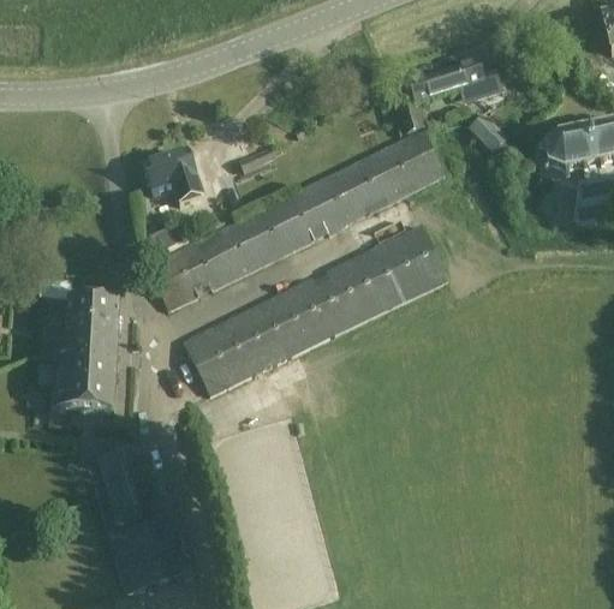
[(613,10),(603,13),(612,53),(613,53),(613,10)]
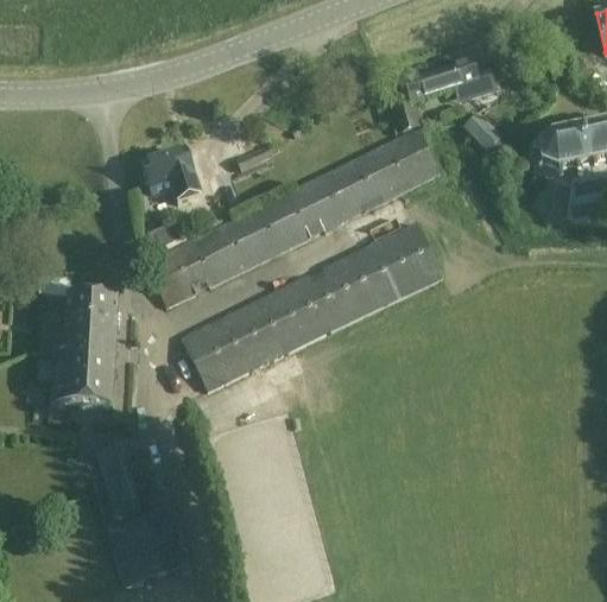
[(472,58),(405,80),(412,100),(454,87),(457,101),(497,89),(491,71),(478,75),(472,58)]
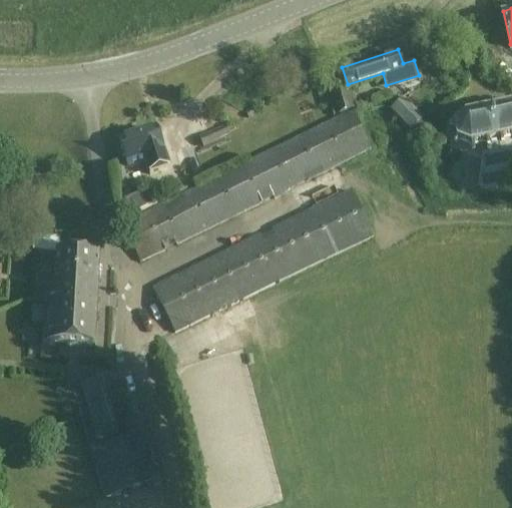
[(260,153),(122,220),(141,259),(290,185),(303,212),(153,285),(175,330),(375,232),(340,161),(372,145),(353,108),(346,90),(334,94),(341,114),(281,143),(277,134),(254,144),(260,153)]
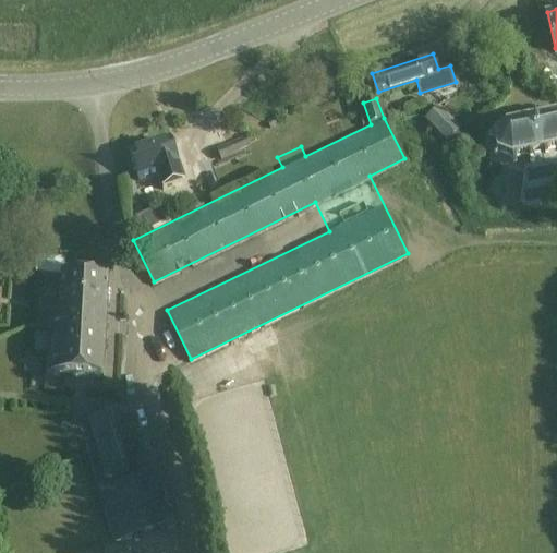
[(439,104),(431,112),(425,118),(440,133),(455,119),(439,104)]
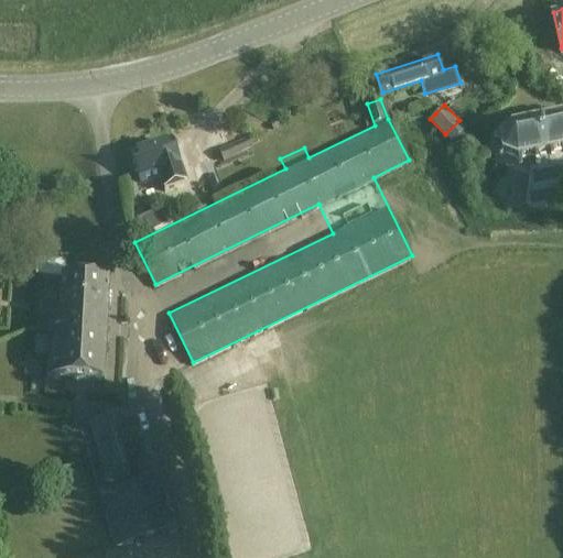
[(532,168),(528,205),(549,205),(562,200),(562,162),(556,163),(553,149),(562,145),(562,111),(512,122),(500,133),(502,149),(519,153),(536,150),(536,159),(538,166),(532,168)]
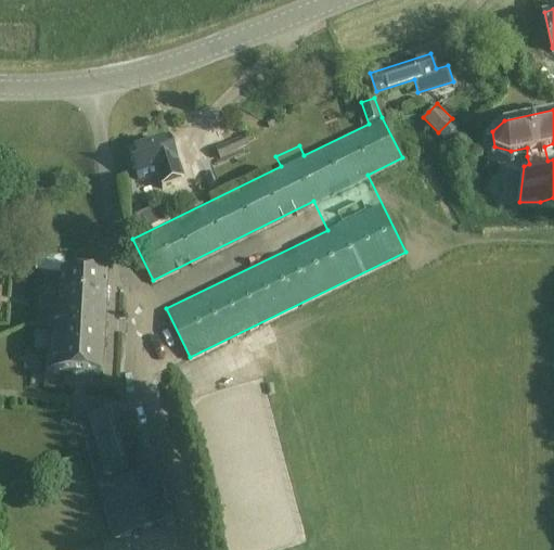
[(274,113),(266,117),(269,126),(279,122),(274,113)]
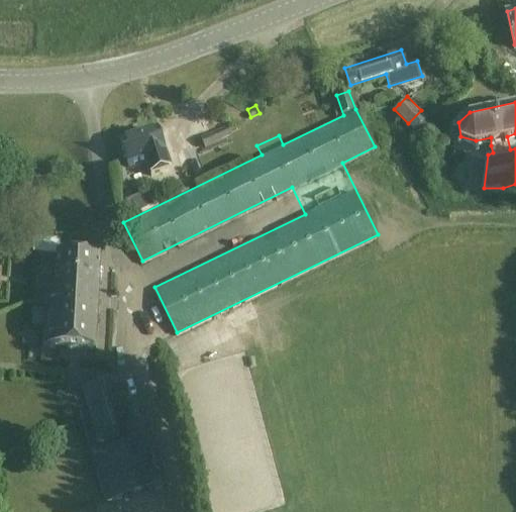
[(227,124),(202,135),(200,136),(206,148),(238,133),(235,126),(229,129),(227,124)]
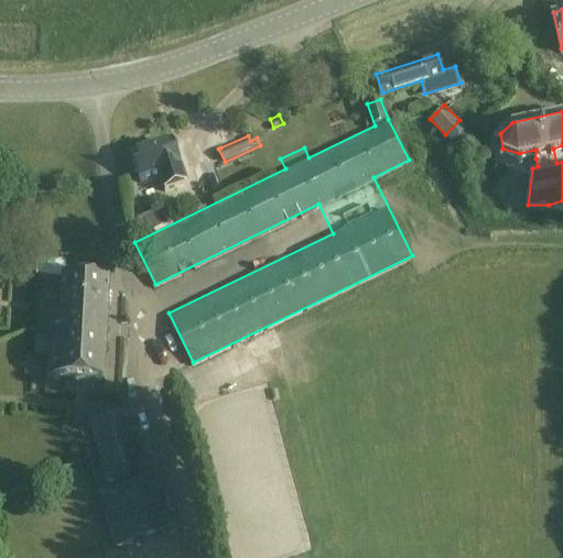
[(186,182),(172,140),(133,152),(138,165),(129,168),(133,183),(142,179),(142,181),(161,174),(165,188),(186,182)]
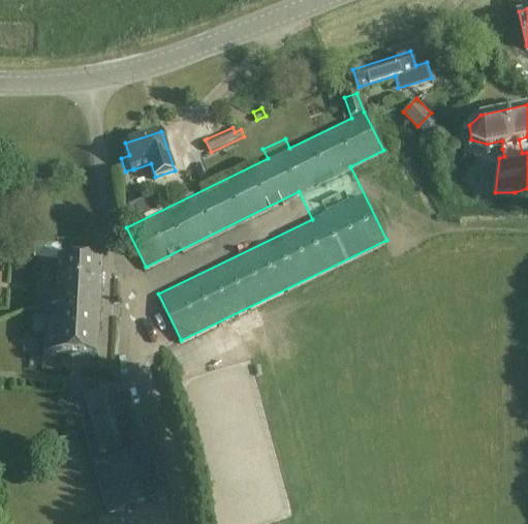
[(133,190),(129,173),(124,174),(125,192),(133,190)]
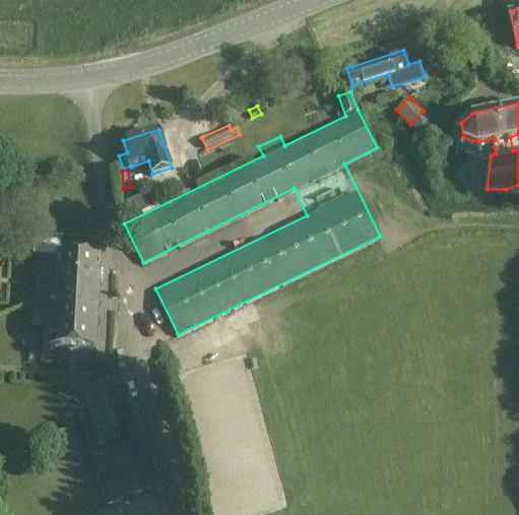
[(182,179),(173,181),(176,191),(185,188),(182,179)]
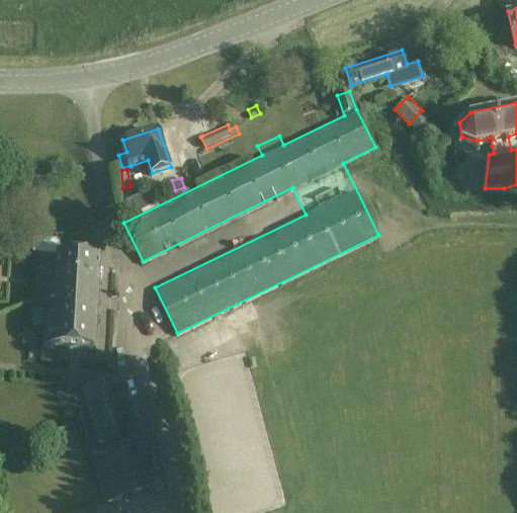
[(121,200),(128,216),(155,203),(148,188),(121,200)]
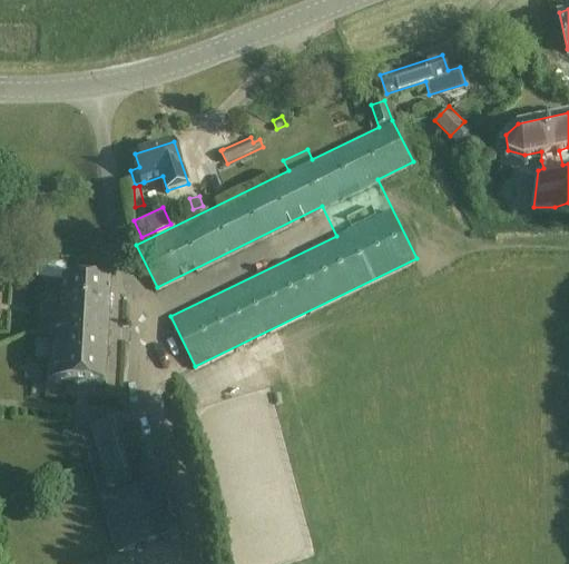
[(49,332),(108,335),(111,278),(65,276),(62,313),(50,312),(49,332)]
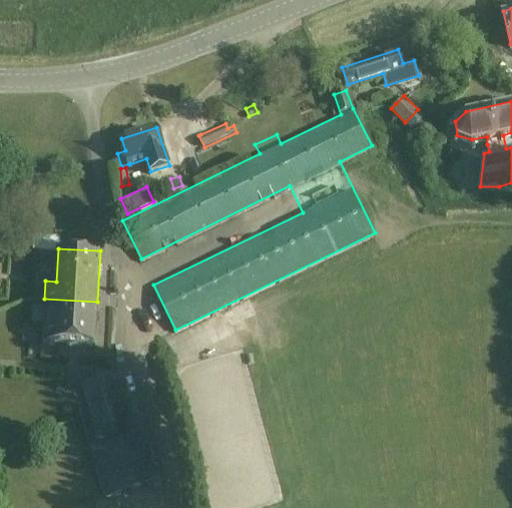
[(42,340),(53,341),(95,343),(97,302),(44,299),(42,340)]
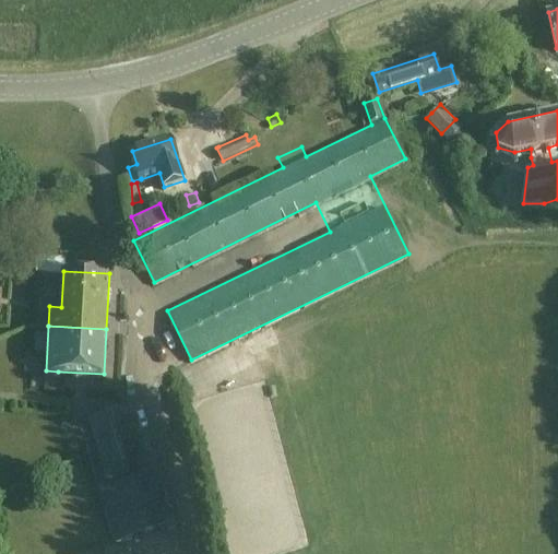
[(130,402),(88,414),(79,417),(101,491),(115,540),(169,523),(154,474),(151,475),(150,470),(130,402)]
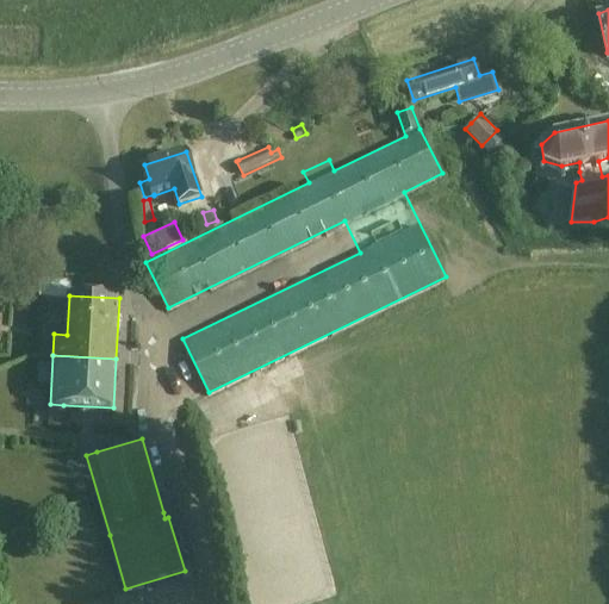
All buildings are outlined.
